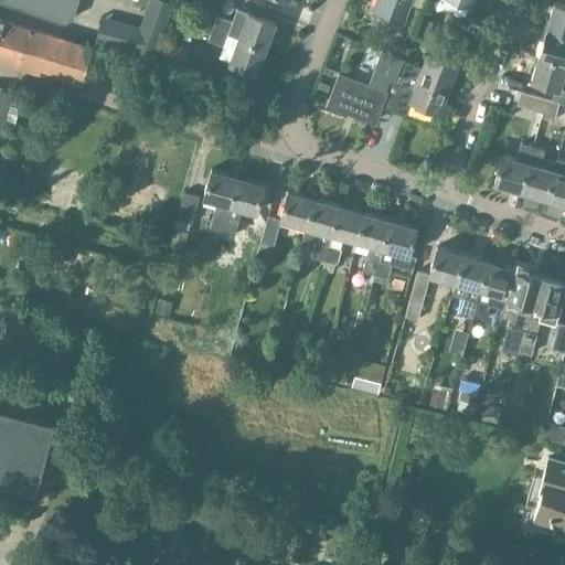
[(71,23),(77,0),(0,0),(0,1),(6,3),(71,23)]
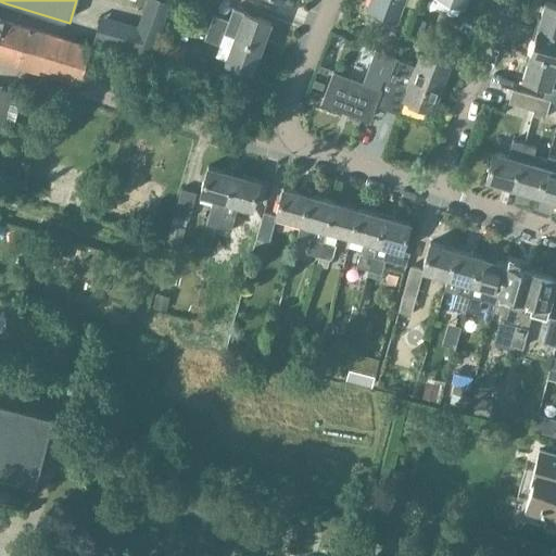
[(151,57),(172,2),(164,0),(143,0),(136,25),(100,15),(93,40),(151,57)]
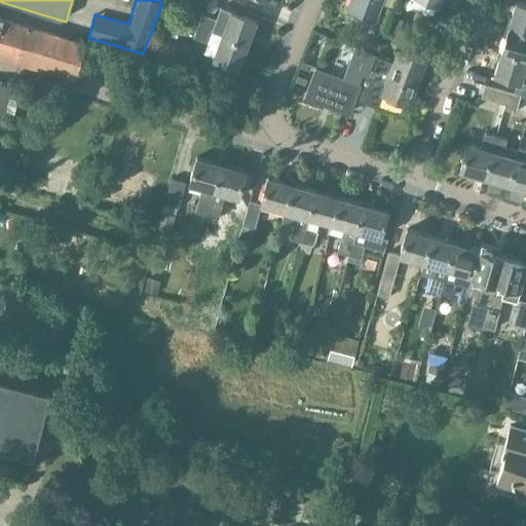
[(351,0),(348,8),(376,19),(381,5),(393,9),(397,0),(351,0)]
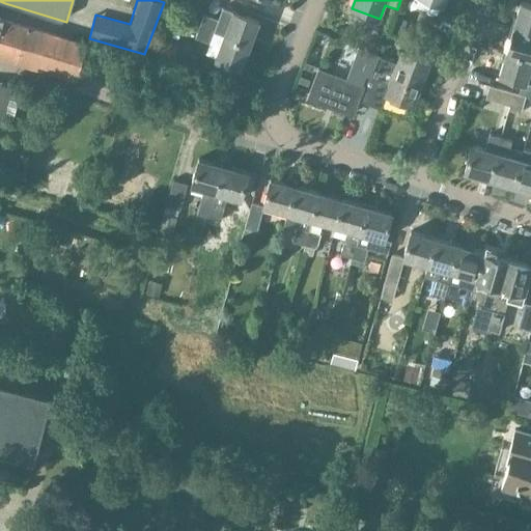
[(530,5),(521,2),(513,27),(530,32),(530,5)]
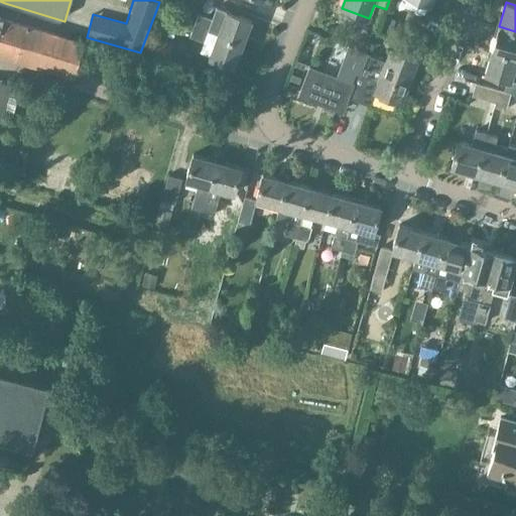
[(243,43),(252,20),(227,11),(223,24),(199,13),(194,25),(243,43)]
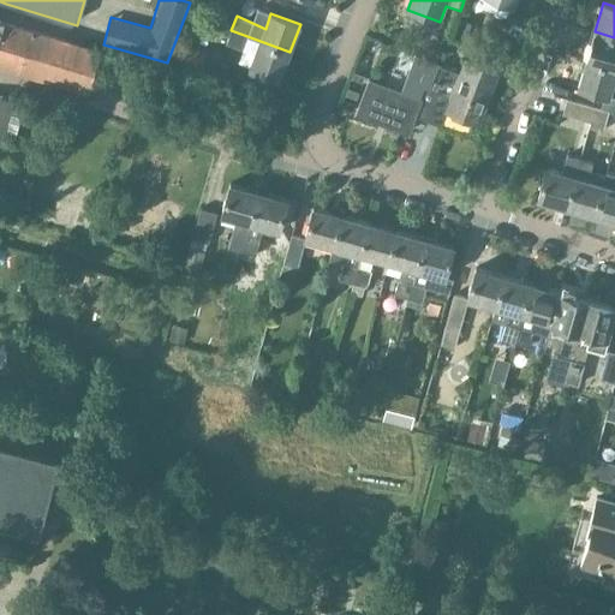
[(463,13),(457,31),(466,35),(470,25),(465,23),(469,15),(463,13)]
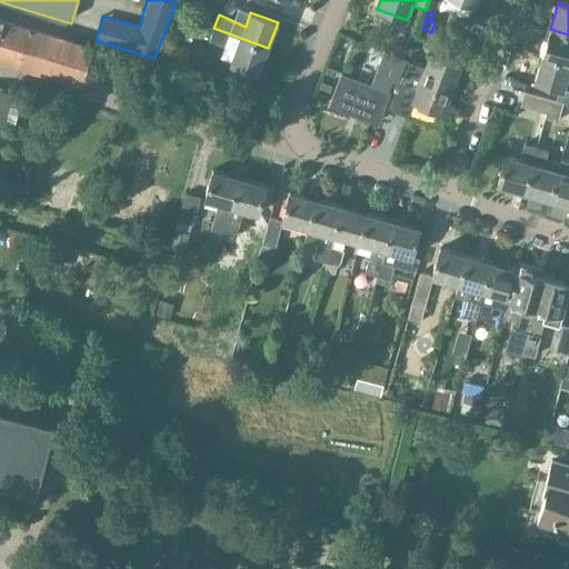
[(0,52),(9,56),(7,63),(188,116),(193,96),(246,109),(251,93),(19,29),(20,23),(0,17),(0,52)]
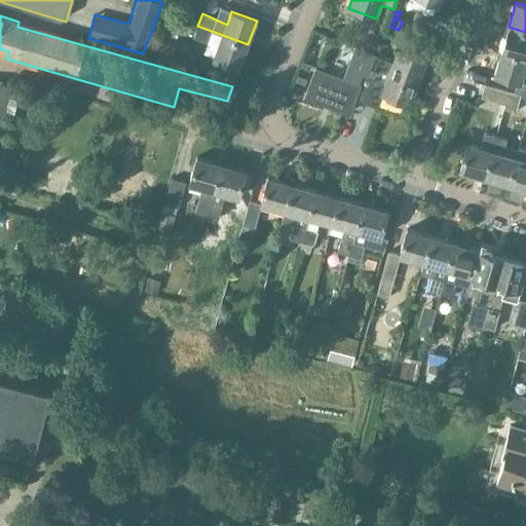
[(238,68),(248,44),(197,26),(193,37),(218,46),(214,59),(238,68)]
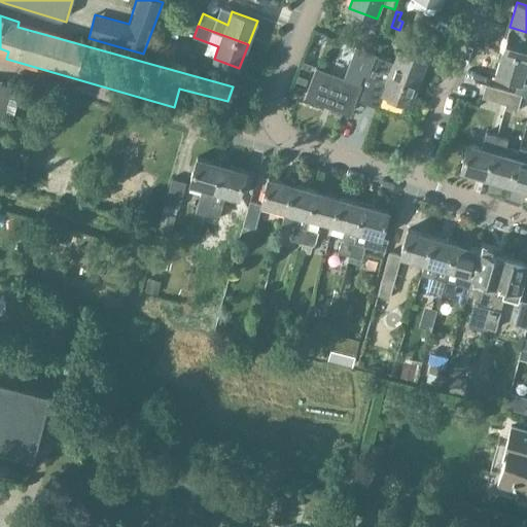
[(526,32),(510,27),(502,50),(526,58),(526,32)]
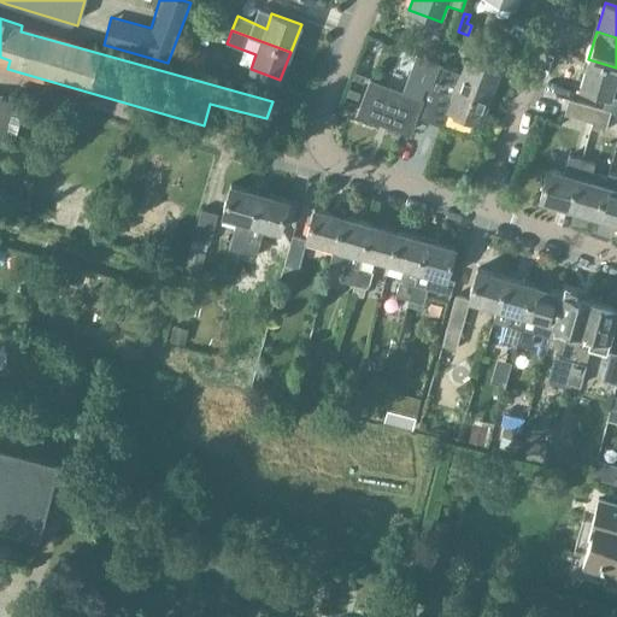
[(200,72),(206,56),(178,46),(172,60),(200,72)]
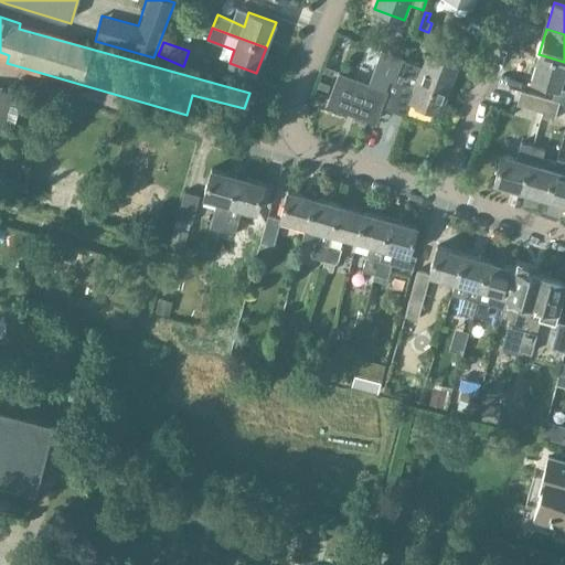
[(339,74),(329,104),(375,121),(381,107),(393,112),(403,85),(395,82),(404,60),(381,51),(372,75),(368,85),(348,77),(339,74)]
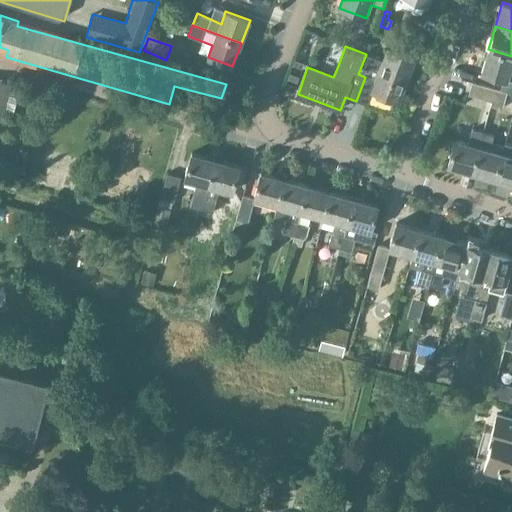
[(365,77),(356,101),(367,105),(372,92),(398,102),(414,60),(388,49),(383,61),(366,54),(358,74),(365,77)]
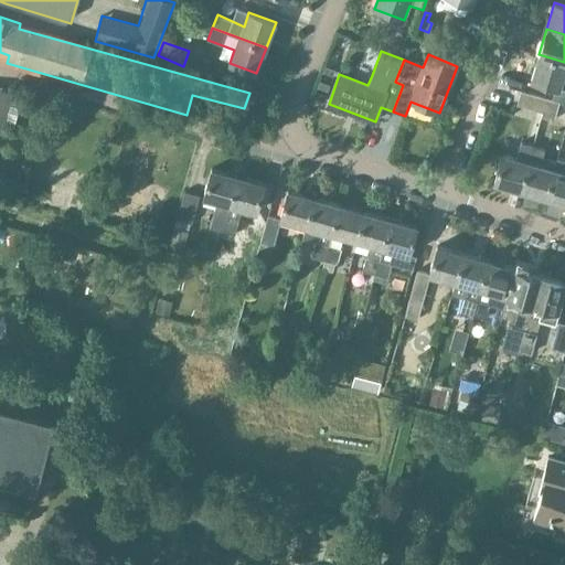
[(564,62),(539,54),(531,80),(556,87),(552,99),(560,102),(564,103),(564,89),(561,88),(564,75),(564,74),(564,62)]
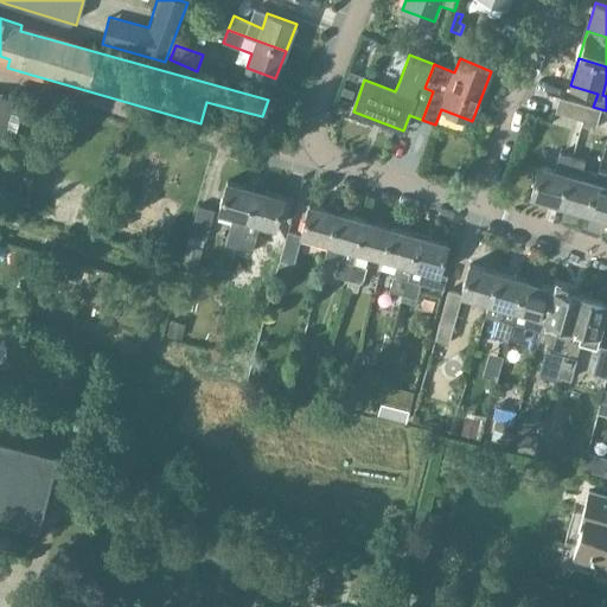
[(0,142),(1,142),(2,138),(13,141),(26,103),(16,100),(0,94),(0,142)]
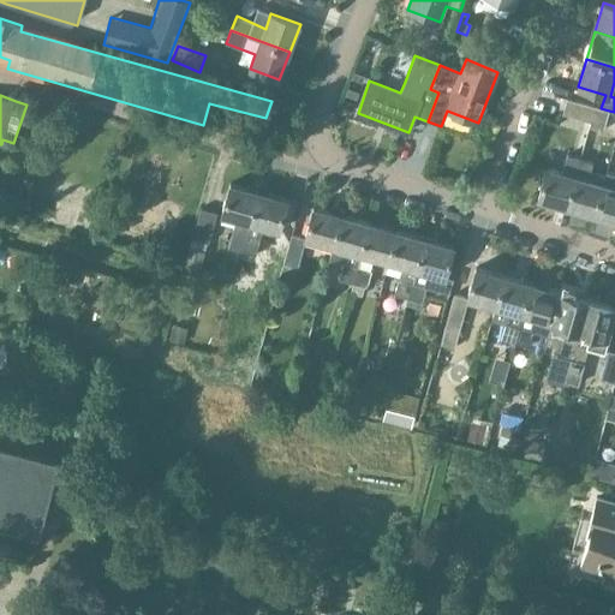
[(591,121),(595,107),(567,99),(563,114),(591,121)]
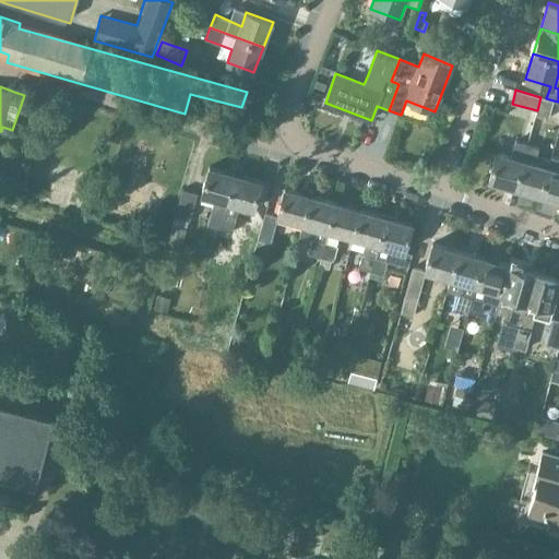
[(554,100),(546,98),(540,97),(537,110),(536,115),(548,119),(554,100)]
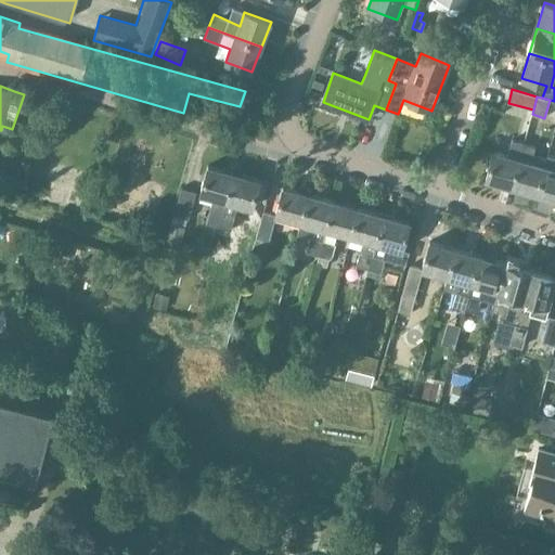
[(511,186),(524,144),(511,141),(506,155),(493,152),(486,180),(511,186)]
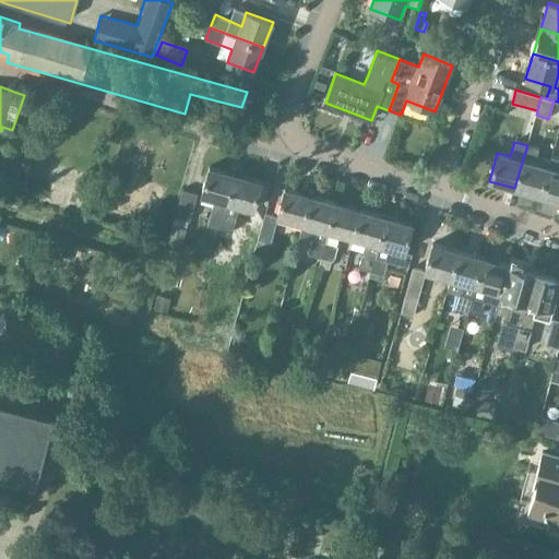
[(548,167),(549,161),(536,157),(538,149),(527,145),(514,188),(539,195),(548,167)]
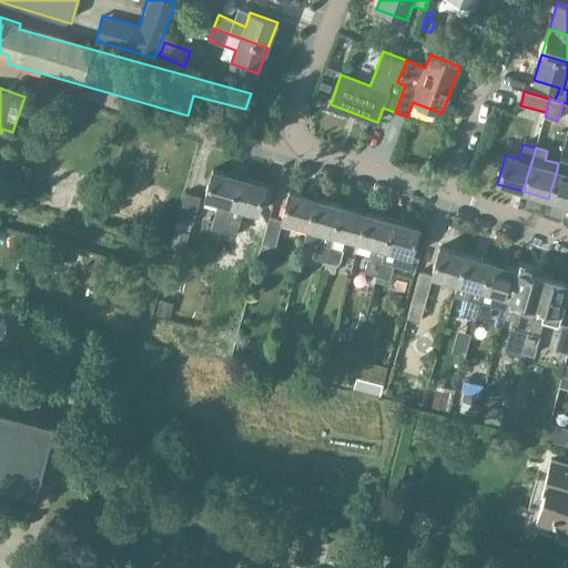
[(567,162),(559,160),(558,163),(557,170),(548,199),(567,204),(567,162)]
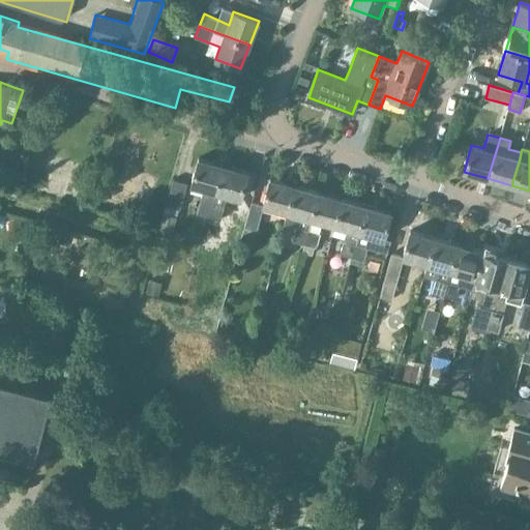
[(208,216),(223,166),(199,158),(192,185),(204,188),(197,213),(208,216)]
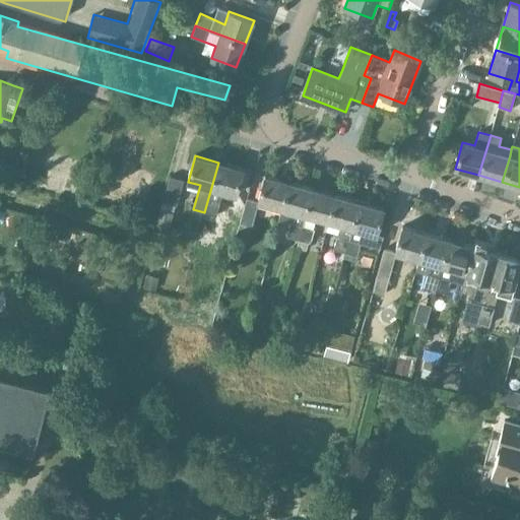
[(204,212),(215,215),(222,191),(236,195),(243,169),(218,163),(204,212)]
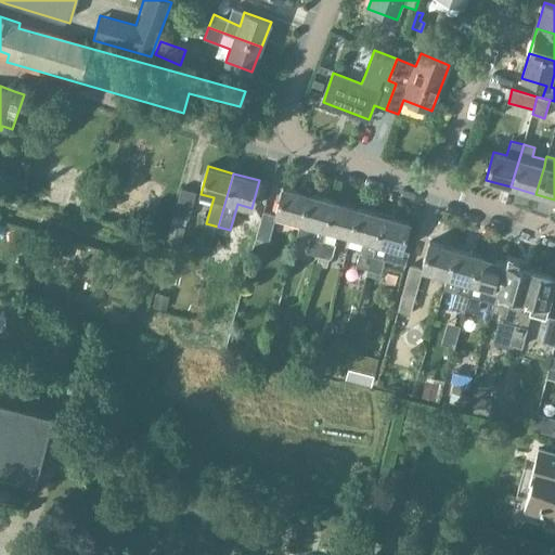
[(274,215),(275,216),(299,222),(300,222),(309,194),(283,188),(275,215),(274,215)]
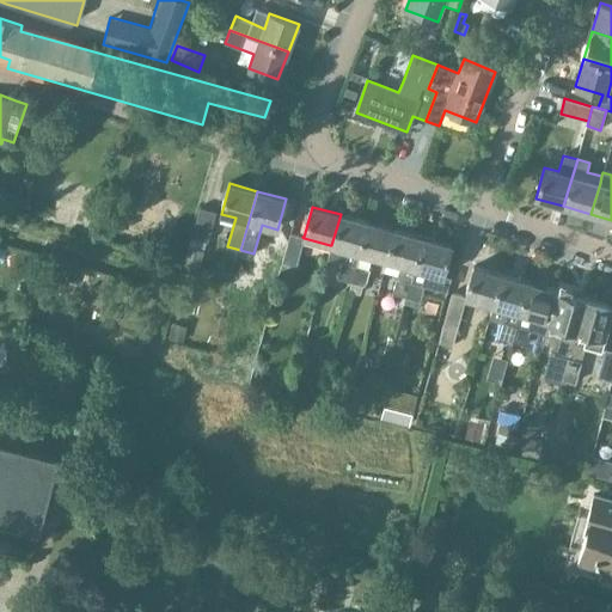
[(207,242),(216,213),(201,208),(193,238),(207,242)]
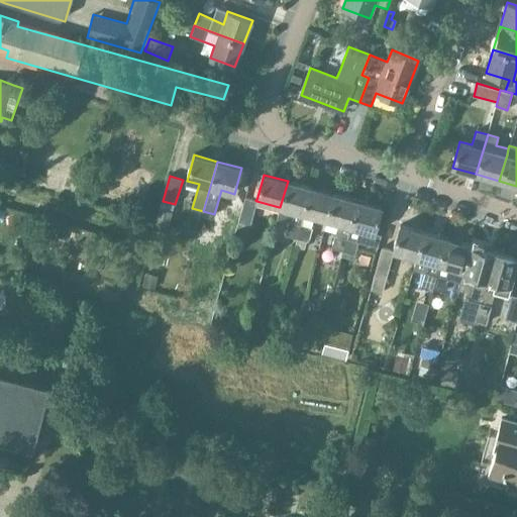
[(297,237),(311,188),(288,181),(280,207),(279,207),(276,217),(289,220),(285,234),(297,237)]
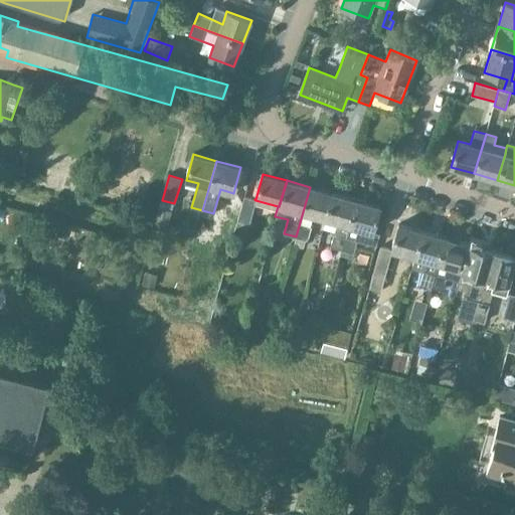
[(296,236),(305,239),(306,239),(313,215),(325,219),(333,193),(310,187),(296,236)]
